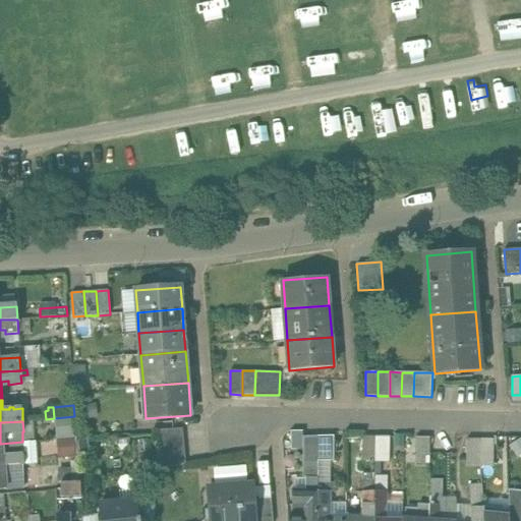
[(183,427),(158,429),(161,455),(185,453),(183,427)]
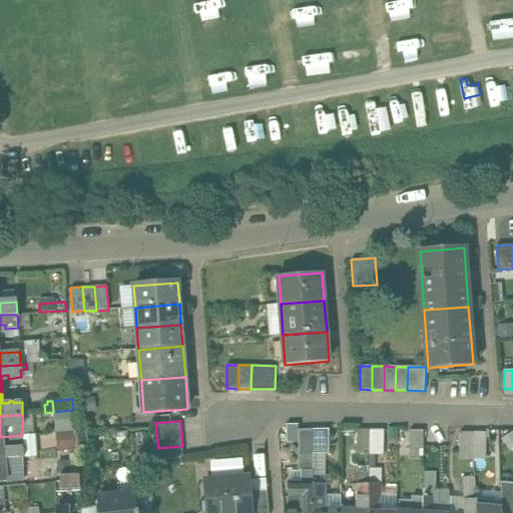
[(329,453),(329,429),(313,430),(313,447),(313,453),(329,453)]
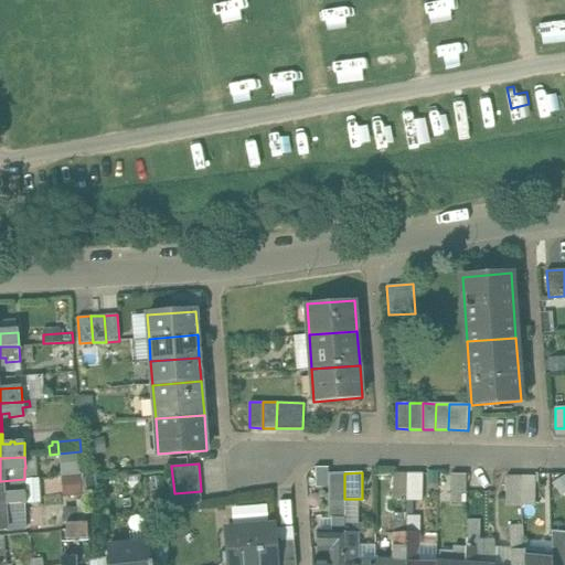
[(344,492),(344,473),(329,473),(329,518),(331,518),(332,523),(345,524),(344,499),(344,492)]
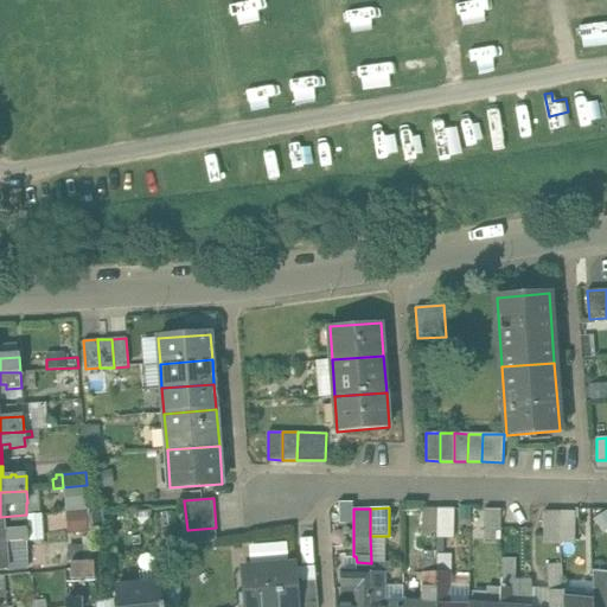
[(454,509),(438,509),(438,537),(453,537),(454,509)]
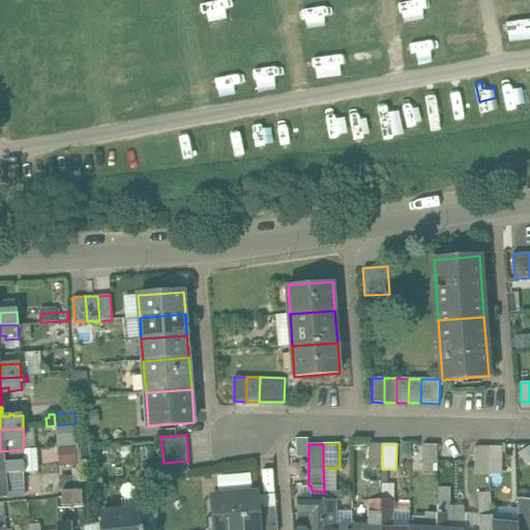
[(437,445),(423,445),(422,471),(437,471),(437,445)]
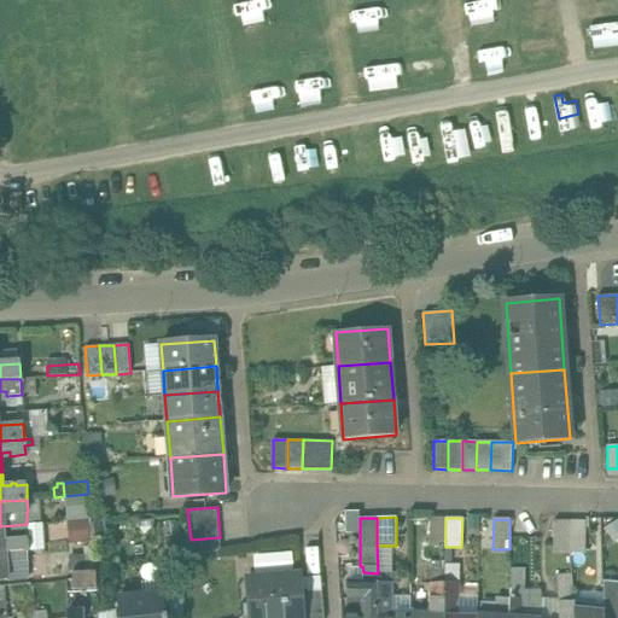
[(571,520),(554,520),(553,552),(570,553),(571,520)]
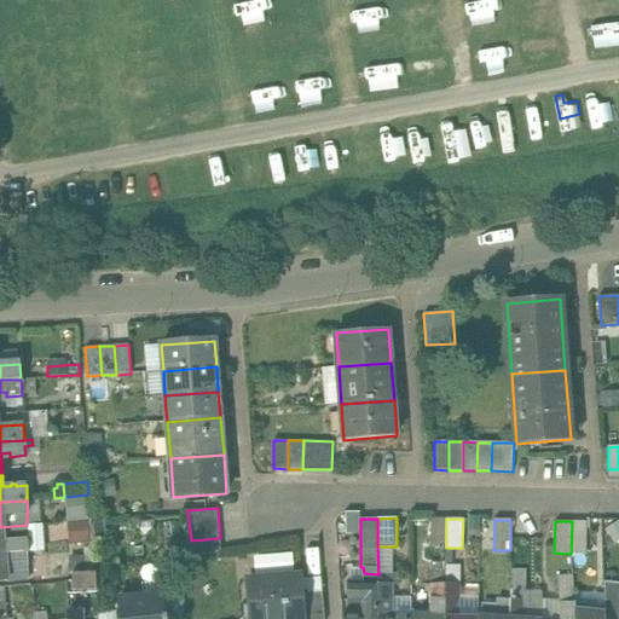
[(586,522),(572,521),(571,554),(586,554),(586,522)]
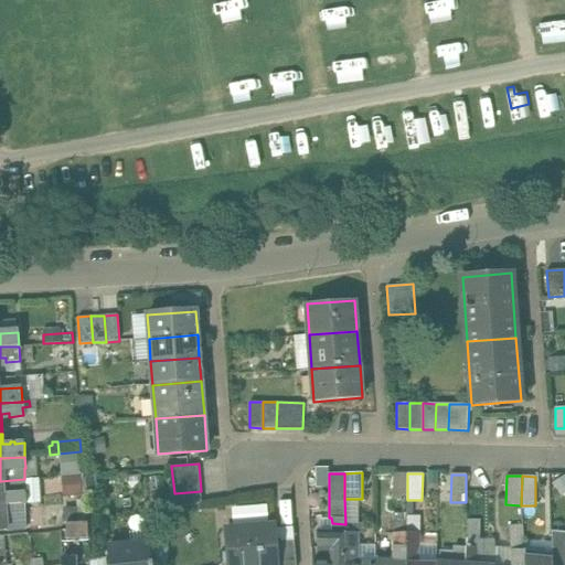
[(24,479),(0,481),(0,505),(4,505),(24,503),(24,504),(27,504),(25,479),(24,479)]
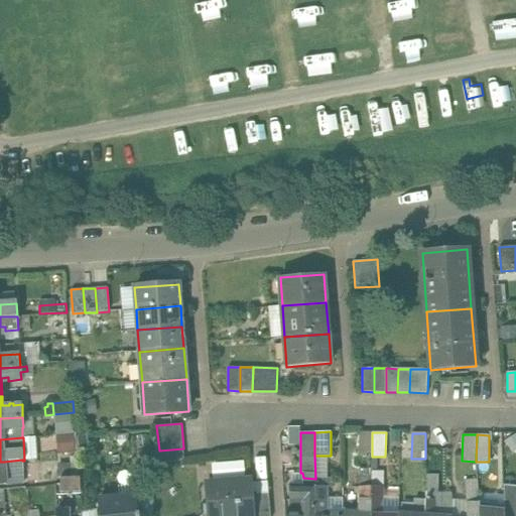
[(183,448),(159,450),(160,464),(184,461),(183,448)]
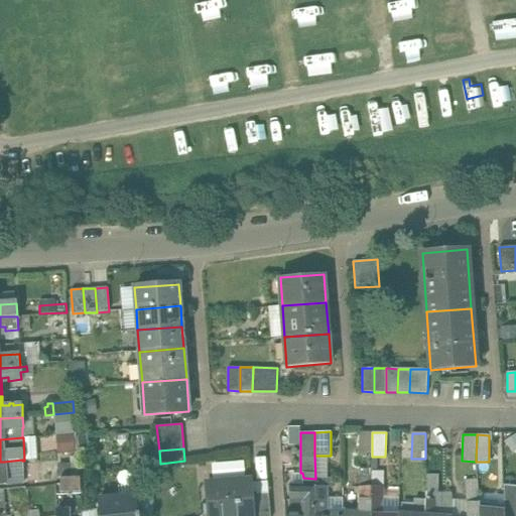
[(4,462),(0,462),(0,484),(23,482),(22,461),(22,460),(4,462)]
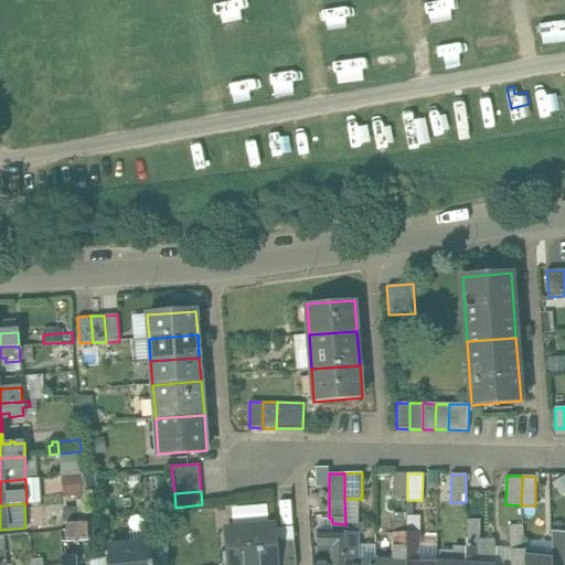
[(86,511),(66,512),(66,524),(87,522),(86,511)]
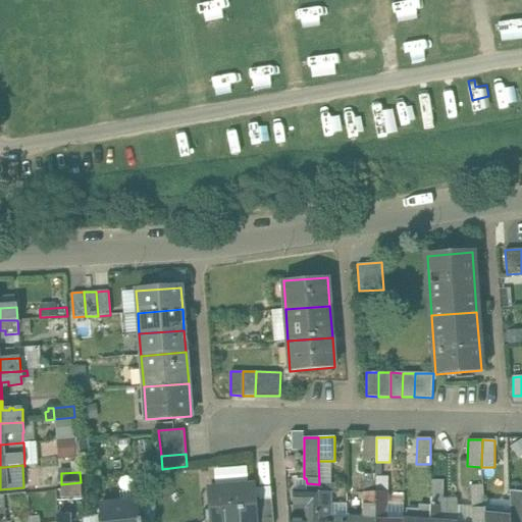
[(375,481),(363,481),(363,492),(363,520),(375,520),(375,503),(376,492),(375,492),(375,481)]
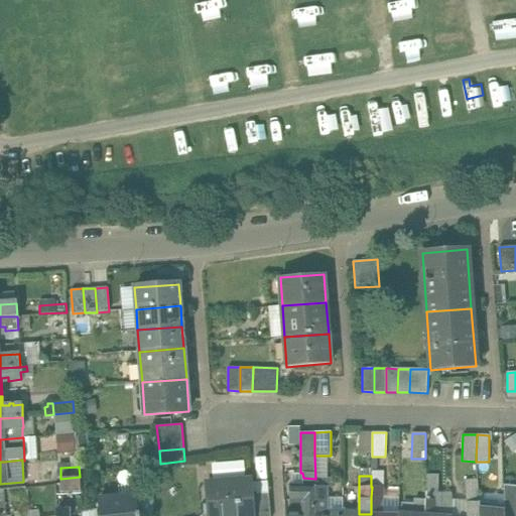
[(438,476),(426,476),(426,491),(426,499),(437,500),(438,476)]
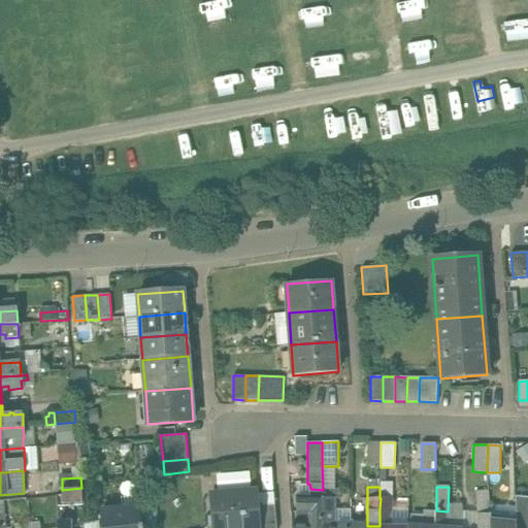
[(81,488),(62,490),(63,504),(83,503),(81,488)]
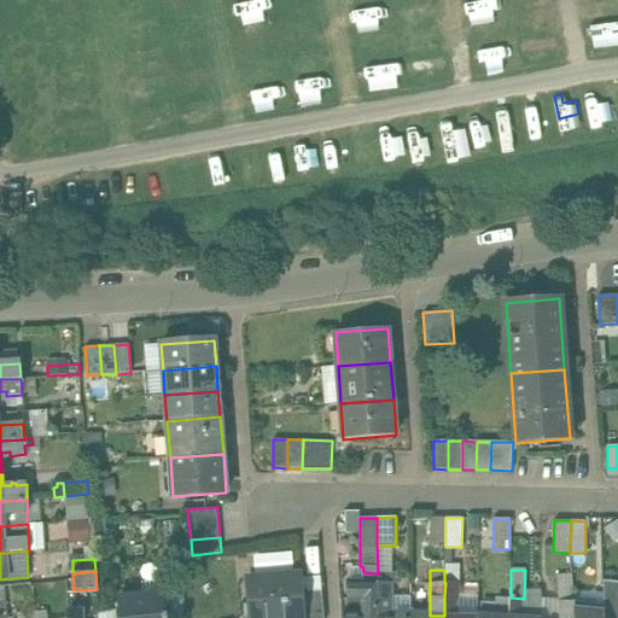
[(378,573),(363,572),(363,584),(378,584),(378,583),(378,573)]
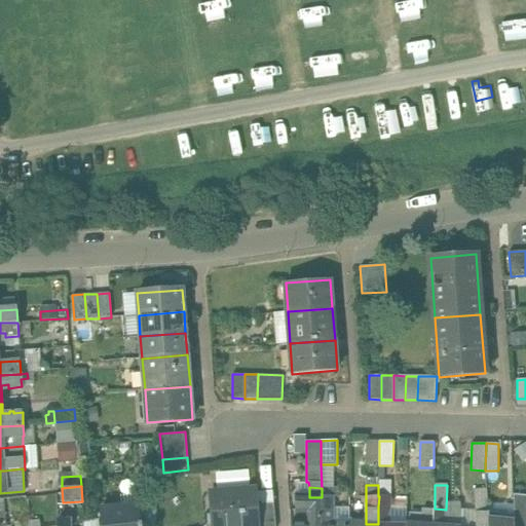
[(339,488),(322,488),(322,496),(330,496),(333,496),(339,496),(339,488)]
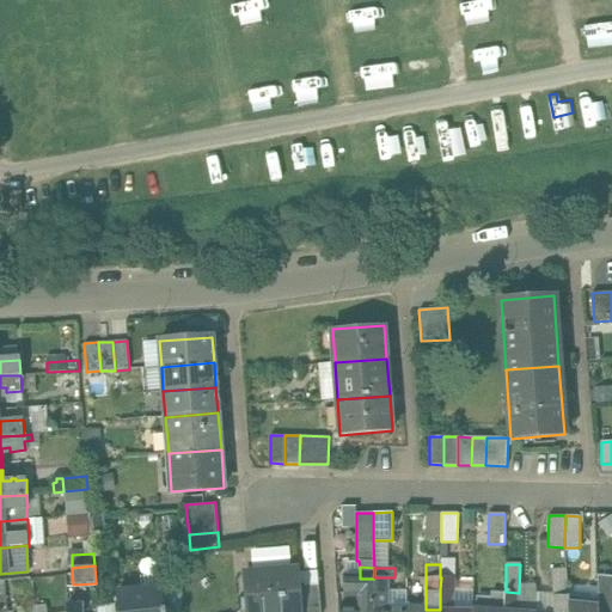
[(565,569),(551,570),(554,595),(568,597),(565,569)]
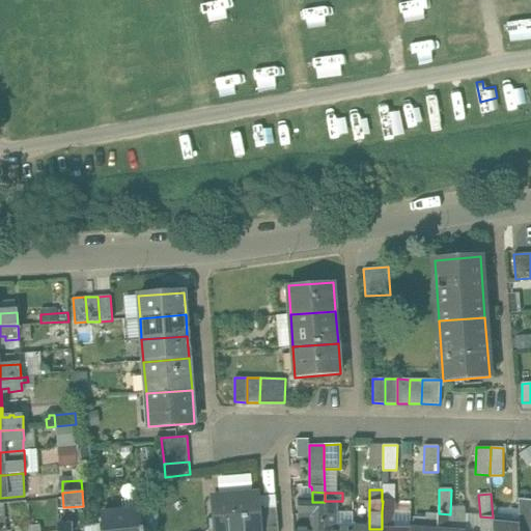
[(234,499),(236,530),(259,530),(257,497),(234,499)]
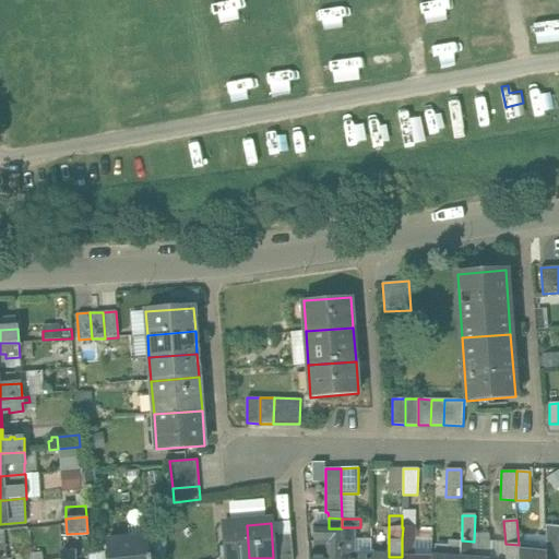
[(249,558),(247,525),(224,527),(225,558),(249,558)]
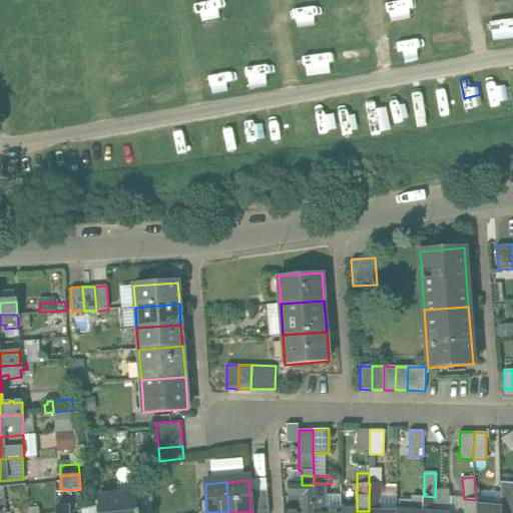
[(341,512),(341,511),(326,510),(325,484),(322,484),(314,484),(314,485),(314,510),(313,512),(341,512)]
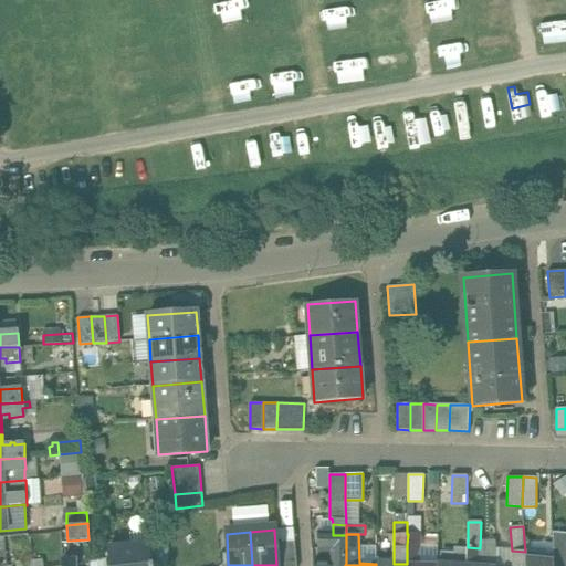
[(331,563),(329,565),(345,565),(346,563),(346,535),(333,535),(333,563),(331,563)]
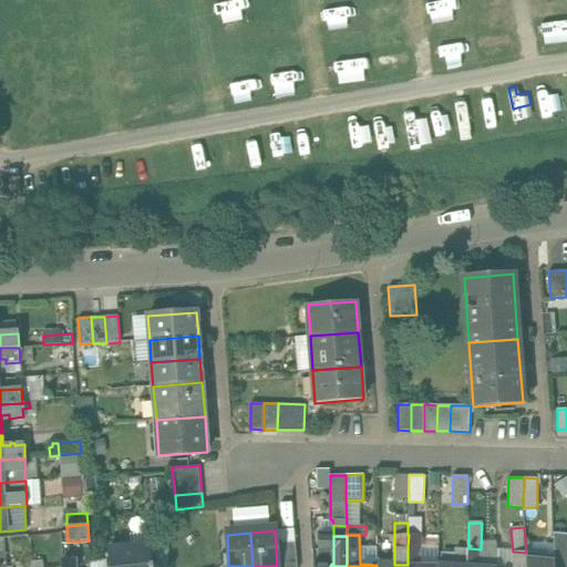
[(468,539),(455,537),(454,566),(439,566),(437,566),(466,566),(468,548),(468,539)]
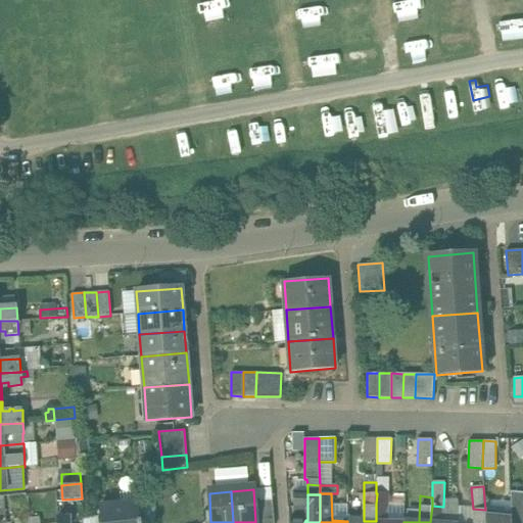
[(406,518),(403,498),(389,501),(391,519),(406,518)]
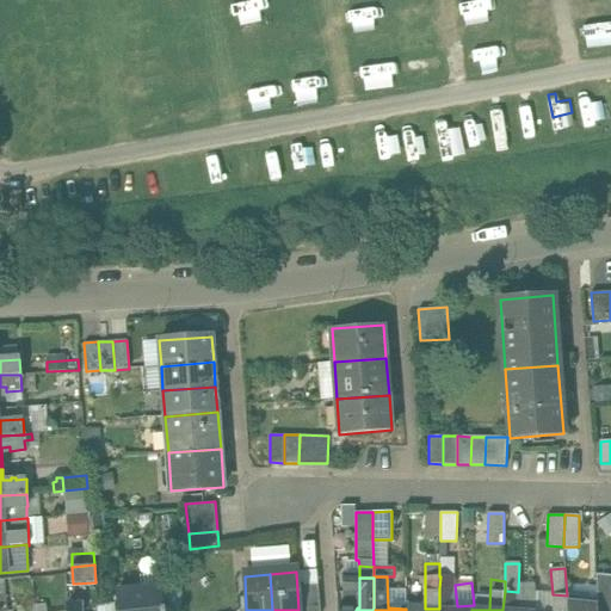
[(320,610),(319,586),(303,586),(304,610),(320,610)]
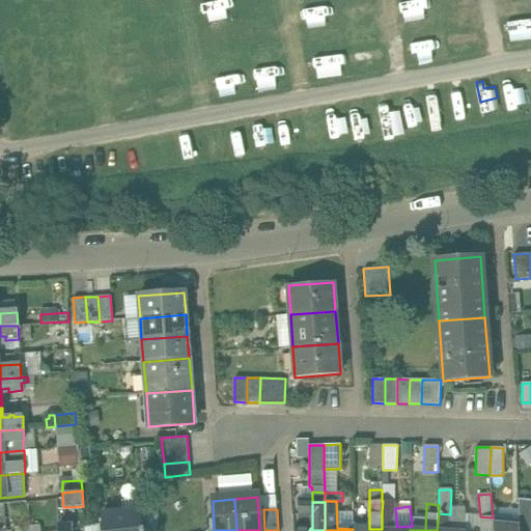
[(139,510),(101,514),(103,530),(143,530),(143,528),(141,528),(139,510)]
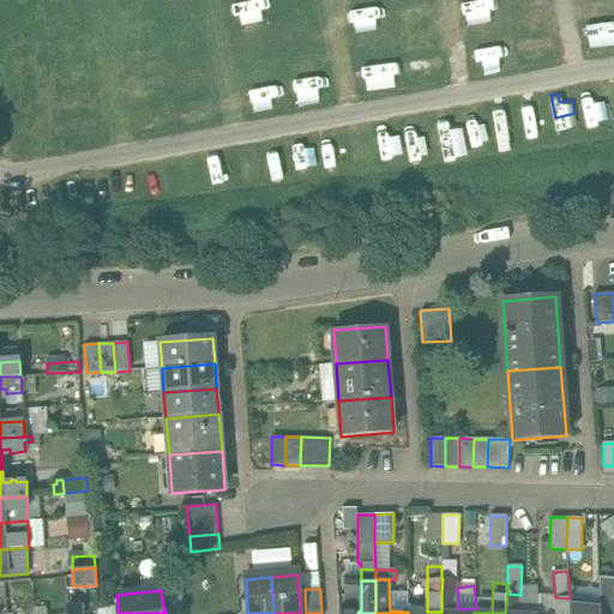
[(456,591),(441,591),(441,612),(440,613),(474,613),(475,613),(456,612),(456,591)]
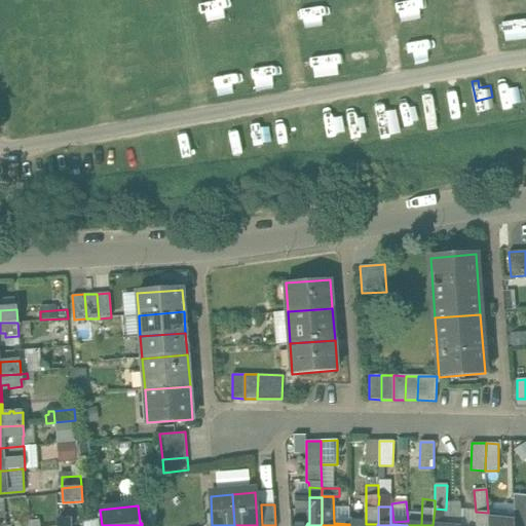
[(445,525),(446,510),(435,509),(433,525),(445,525)]
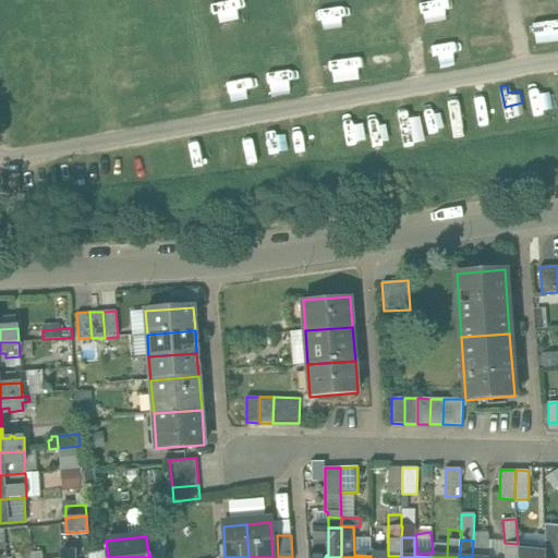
[(504,557),(505,544),(488,543),(488,557),(504,557)]
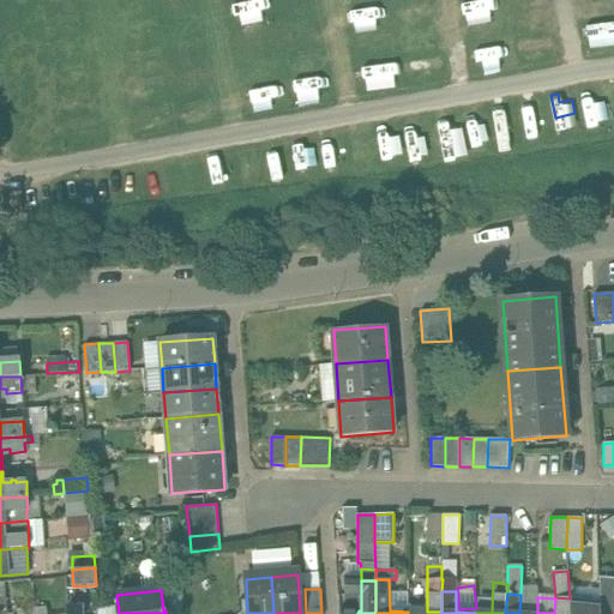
[(569,613),(570,607),(570,599),(555,597),(555,599),(554,613),(569,613)]
